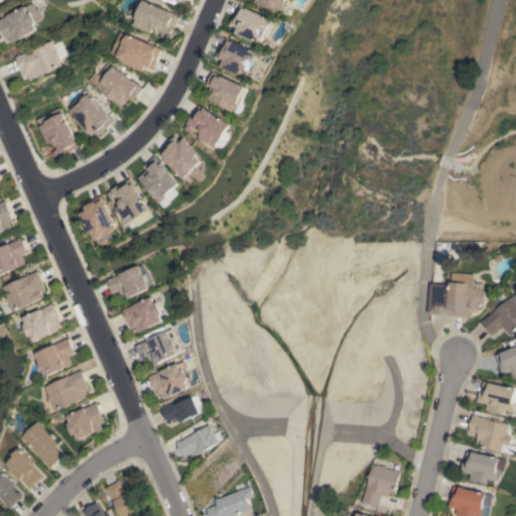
[(142,0),(177,14),(172,27),(173,27),(169,36),(168,35),(166,39),(160,36),(161,33),(160,30),(157,29),(156,29),(154,30),(153,29),(151,33),(133,25),(136,19),(135,18),(142,0)]
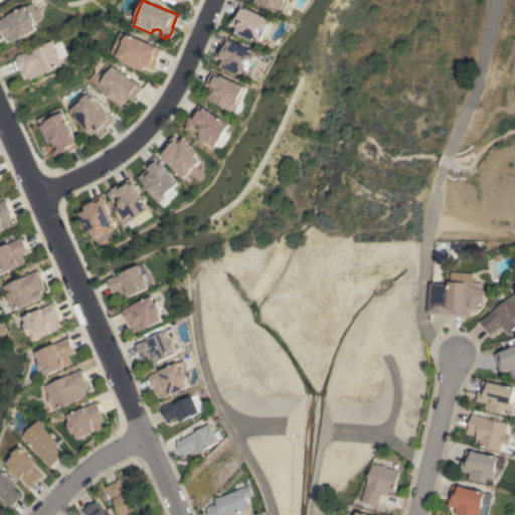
[(290,0),(290,1),(291,2),(289,10),(256,2),(256,0),(290,0)]
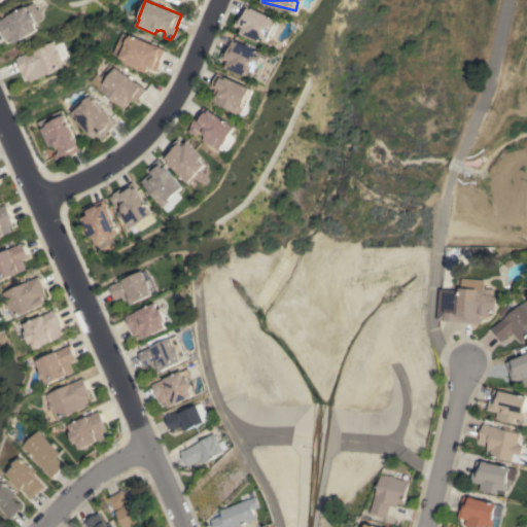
[(34,3),(37,9),(39,8),(44,19),(37,22),(37,23),(35,24),(38,30),(13,43),(11,38),(6,40),(3,35),(0,29),(0,19),(26,6),(26,7),(34,3)]
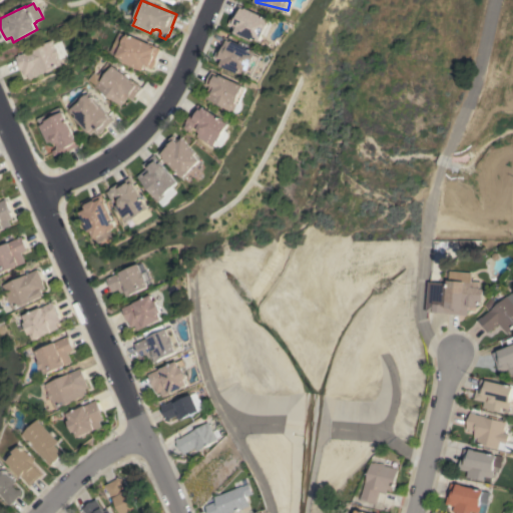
[(234,15),(235,15),(239,4),(273,19),(273,20),(277,22),(272,36),(267,34),(264,41),(257,38),(255,40),(234,31),(236,27),(230,24),(234,15)]
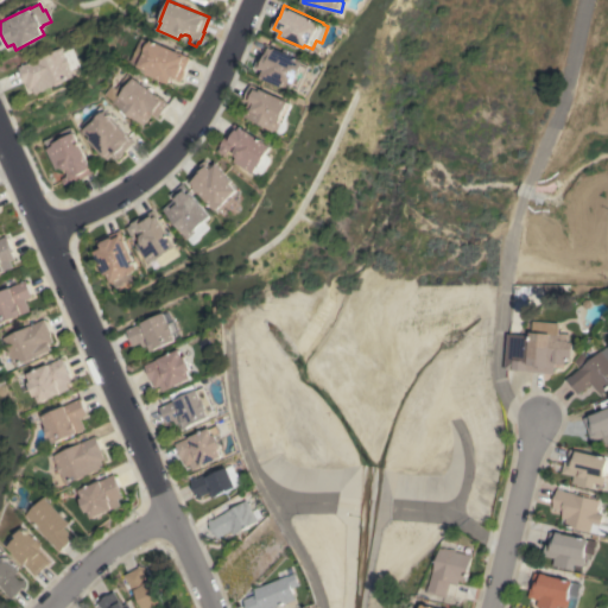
[(146,74),(146,71),(138,67),(130,62),(140,38),(149,43),(150,39),(189,57),(183,70),(185,71),(181,82),(177,81),(177,80),(172,77),(170,83),(146,74)]
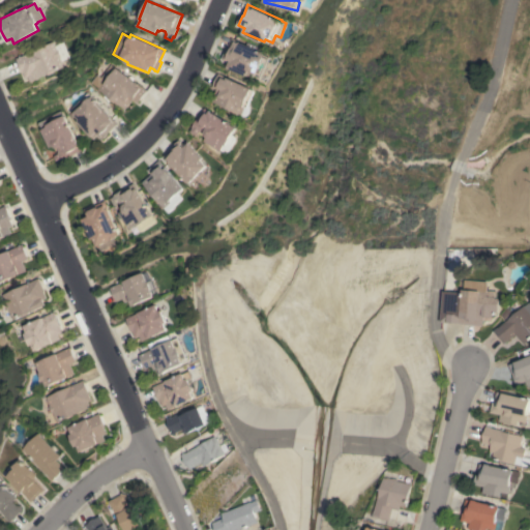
[(228,49),(232,51),(235,40),(273,56),(264,78),(259,76),(259,77),(251,74),(249,76),(230,67),(227,65),(229,61),(224,59),(228,49)]
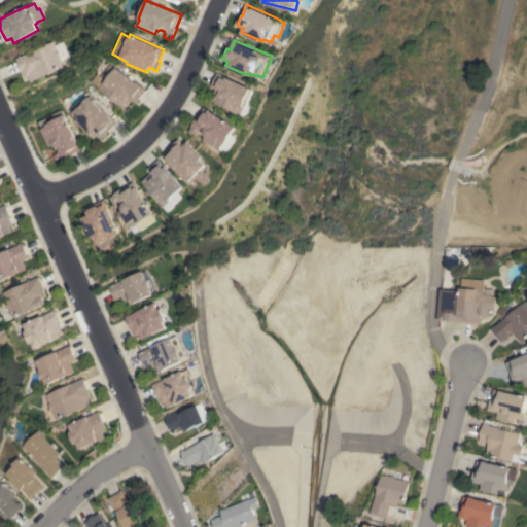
[(57,49),(58,49),(61,57),(65,66),(56,70),(55,72),(49,74),(47,74),(31,81),(29,76),(26,77),(24,71),(23,72),(15,59),(54,41),(57,49)]
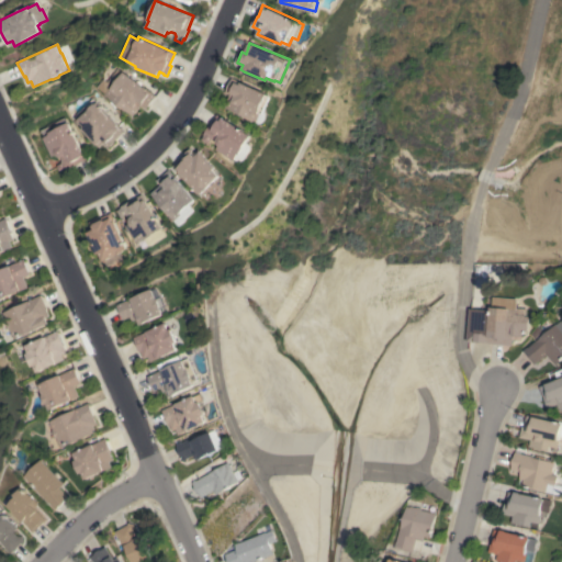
[(103,94),(104,93),(97,88),(102,79),(107,82),(117,68),(155,96),(145,109),(141,105),(137,110),(133,116),(103,94)]
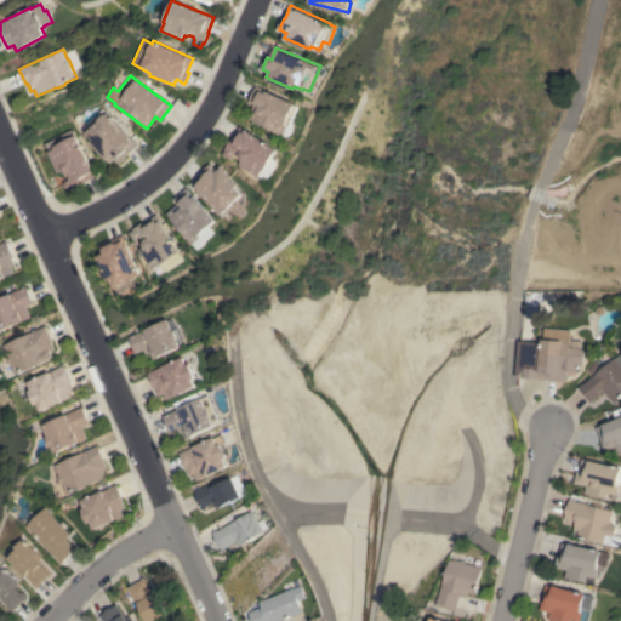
[(257,86),(298,104),(297,106),(301,107),(292,126),(291,125),(286,135),(250,119),(255,107),(250,104),(257,86)]
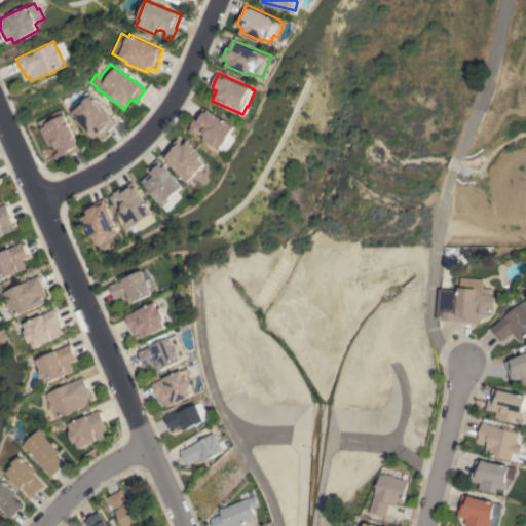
[(76,120),(78,118),(72,112),(73,112),(69,108),(85,91),(89,96),(90,96),(116,122),(106,132),(107,133),(100,139),(97,135),(92,138),(90,136),(76,120)]
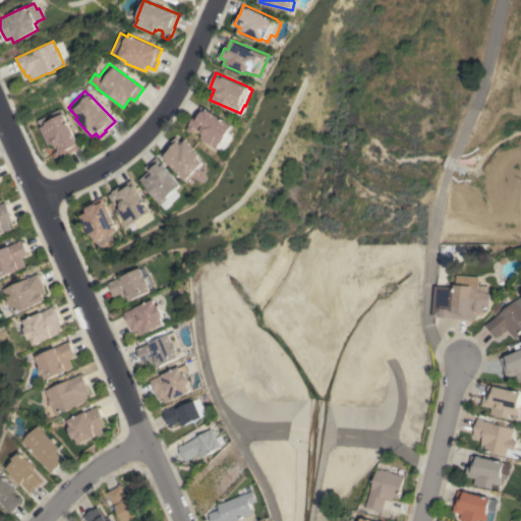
[(196,129),(194,133),(188,129),(190,125),(189,125),(194,116),(195,117),(200,107),(235,125),(231,132),(233,133),(234,134),(234,136),(234,139),(231,142),(229,148),(227,150),(226,150),(223,149),(220,148),(220,149),(203,138),(205,134),(204,133),(203,130),(199,128),(196,129)]
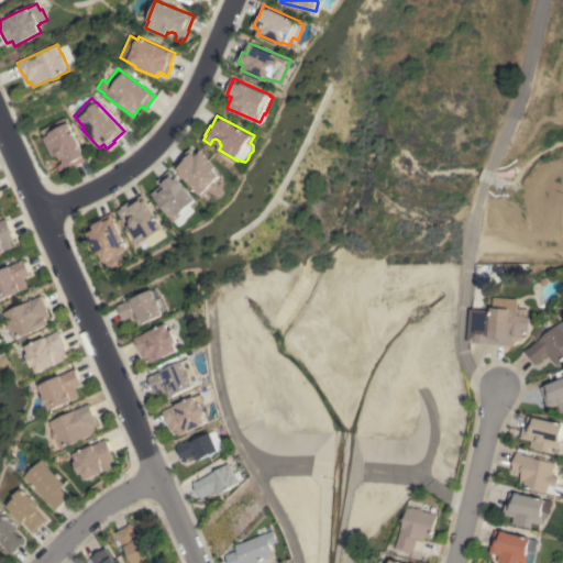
[(42,138),(43,138),(39,130),(62,118),(65,123),(66,122),(86,159),(74,166),(74,167),(65,172),(65,170),(61,173),(56,166),(61,163),(62,162),(59,157),(57,156),(56,155),(55,154),(52,156),(42,138)]
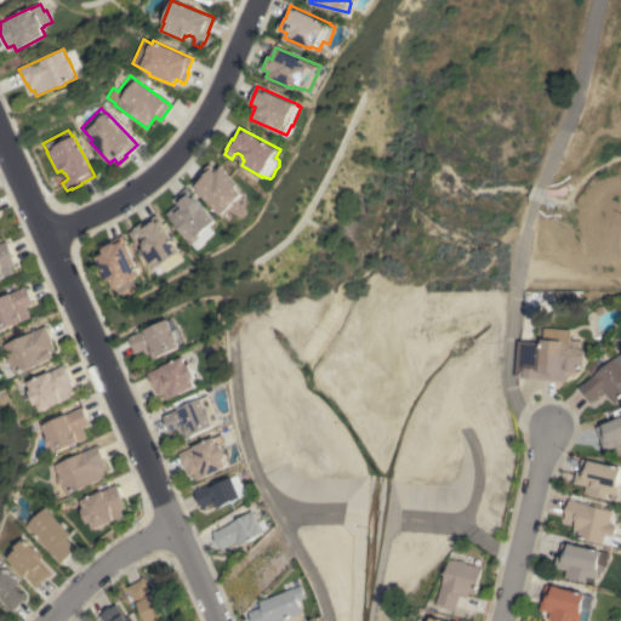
[(192,183),(211,165),(216,170),(221,165),(240,184),(238,187),(245,194),(232,206),(233,208),(227,214),(226,212),(223,215),(192,183)]
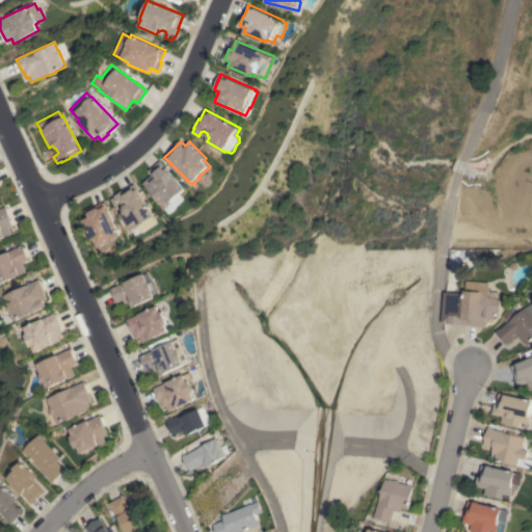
[(153,175),(149,170),(161,160),(187,188),(173,202),(174,203),(167,209),(144,183),(153,175)]
